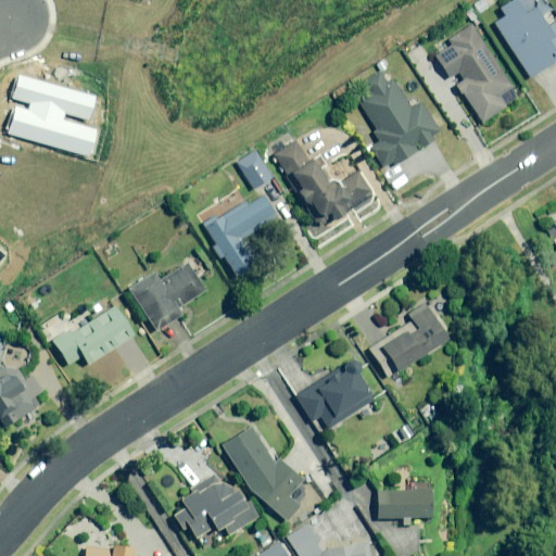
[(552,11),(544,0),(523,0),(519,2),(517,0),(515,0),(502,9),(507,16),(496,23),(531,79),(555,63),(555,60),(555,58),(555,57),(555,22),(550,27),(543,16),(552,11)]
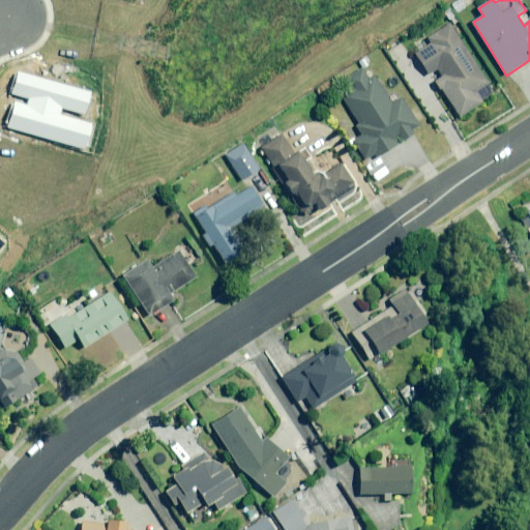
[(496,93),(450,24),(430,38),(433,42),(415,54),(430,75),(438,68),(443,77),(436,81),(460,117),(496,93)]
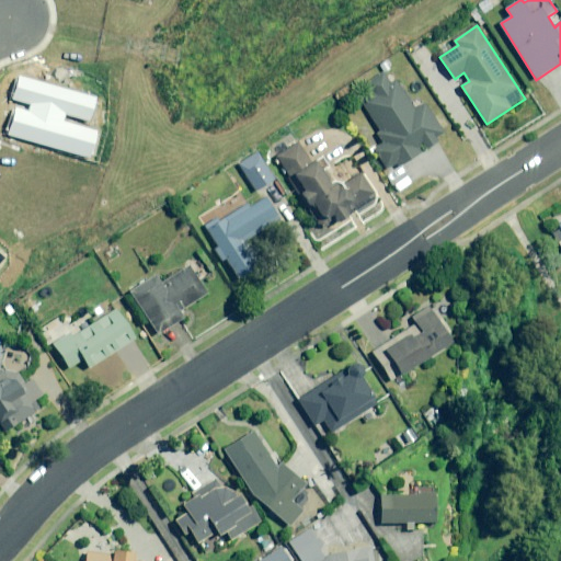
[(415,111),(390,72),(367,87),(373,95),(362,103),(387,142),(374,151),(389,175),(436,145),(444,134),(425,105),(415,111)]
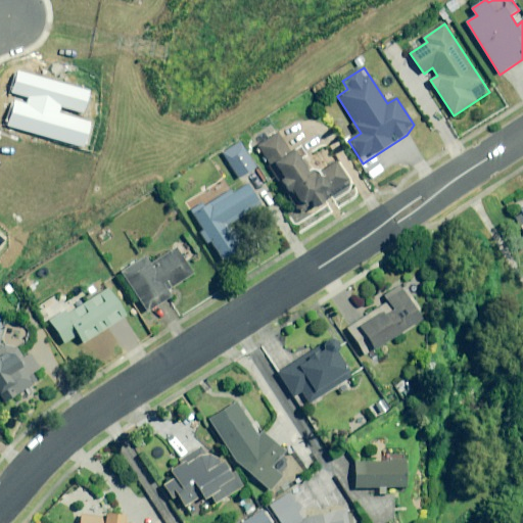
[(18,96),(9,128),(86,148),(93,124),(83,121),(90,92),(17,73),(12,94),(18,96)]
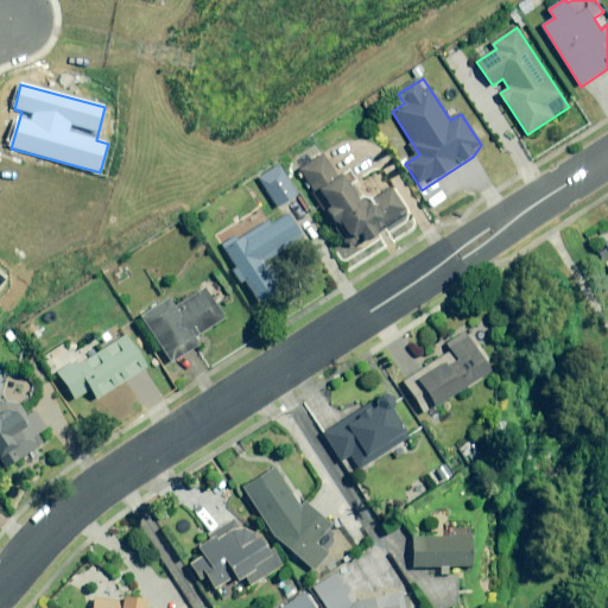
[(391,189),(367,203),(354,183),(358,181),(350,169),(341,175),(327,151),(299,169),(334,223),(337,221),(349,239),(359,233),(366,244),(380,235),(377,228),(405,210),(391,189)]
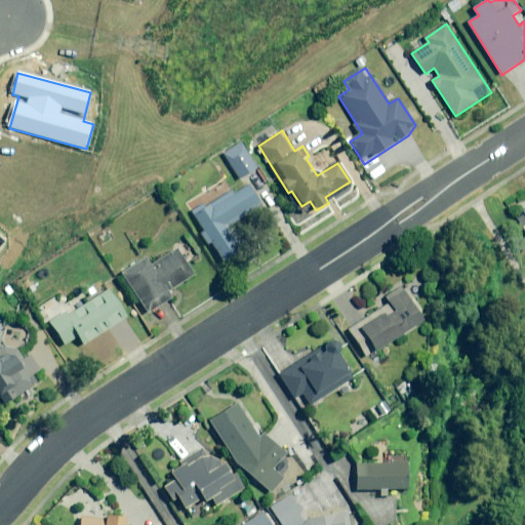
[(257,169),(241,143),(224,153),(240,179),(257,169)]
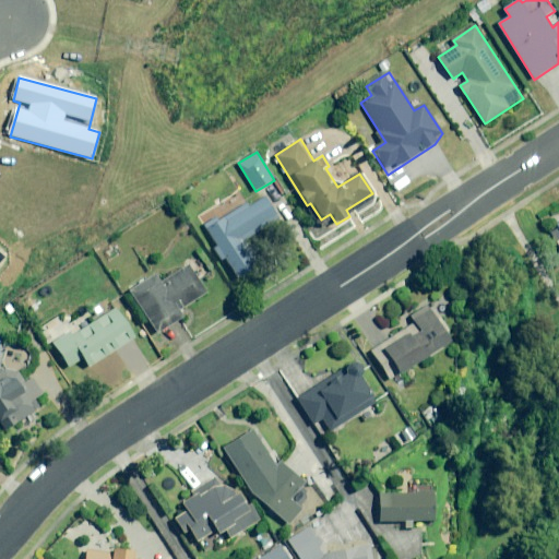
[(278,218),(264,195),(226,219),(223,215),(211,223),(207,217),(202,221),(217,246),(214,248),(222,261),(225,259),(238,278),(254,268),(246,254),(250,252),(242,240),(278,218)]
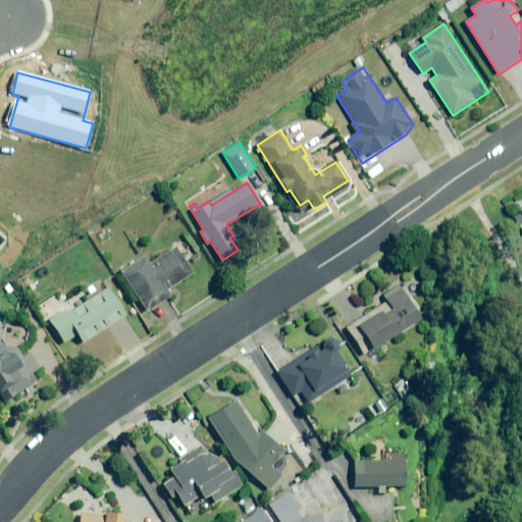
[(194,274),(177,247),(151,263),(148,257),(122,273),(147,313),(173,296),(169,290),(194,274)]
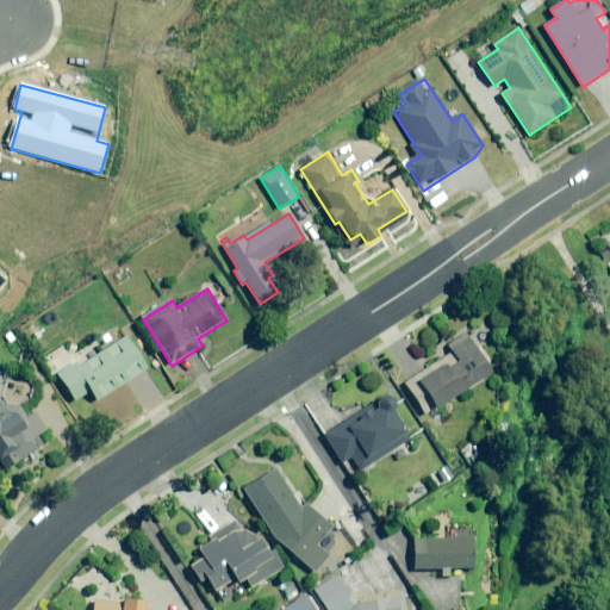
[(449,346),(454,352),(405,381),(425,415),(493,373),(468,334),(449,346)]
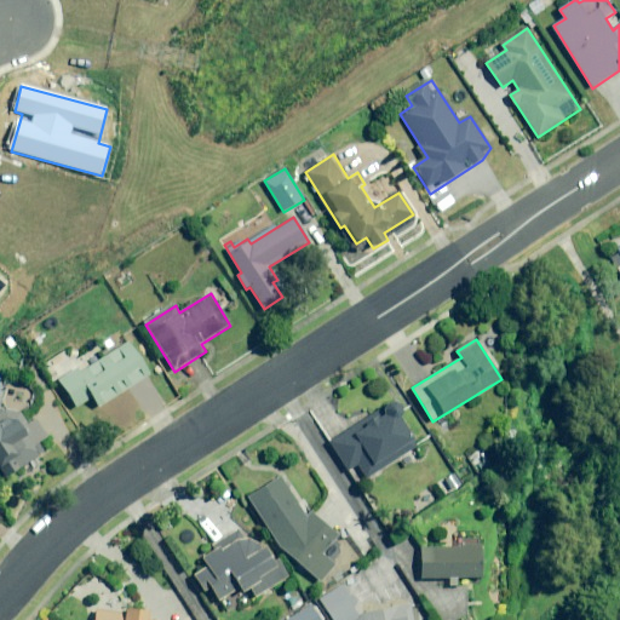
[(151,374),(130,342),(87,369),(85,365),(61,380),(79,407),(95,397),(101,407),(151,374)]
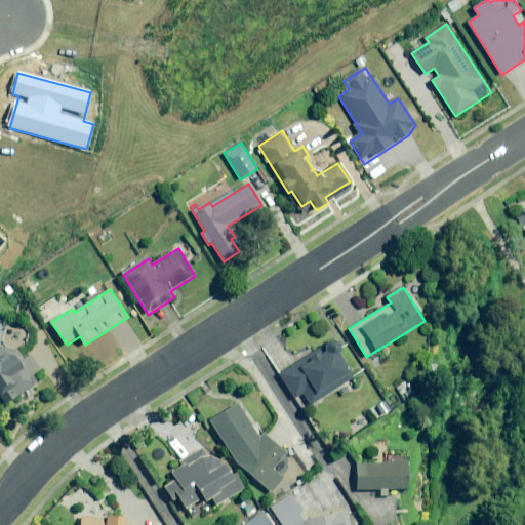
[(354,377),(330,340),(279,372),(295,398),(304,393),(312,405),(354,377)]
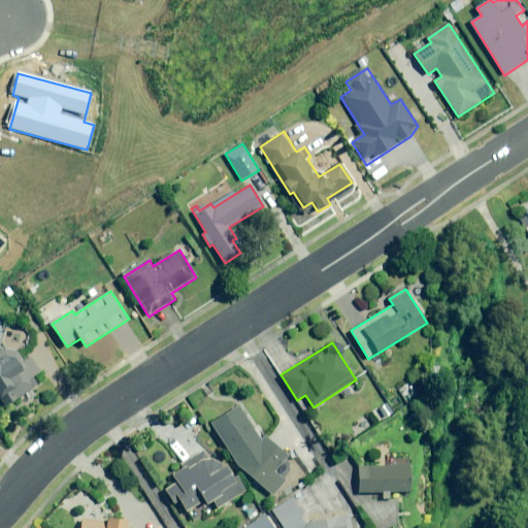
[(9,359),(1,364),(0,361),(0,399),(5,407),(50,383),(34,355),(24,360),(19,351),(7,357),(9,359)]
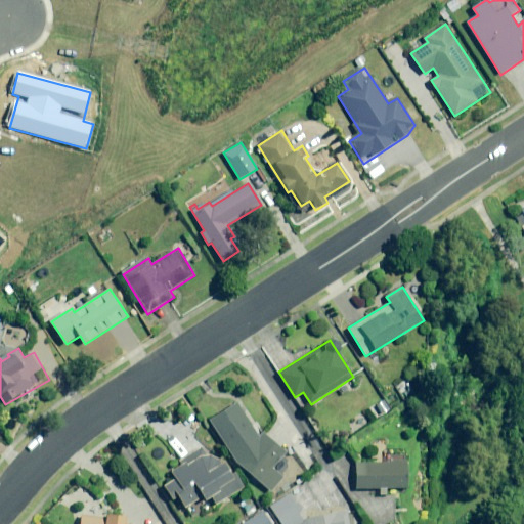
[(259,437),(238,403),(211,421),(236,463),(271,492),(282,480),(272,467),(281,456),(266,432),(259,437)]
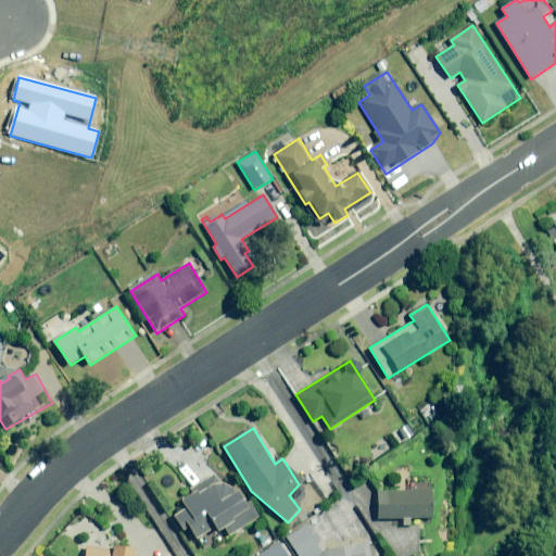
[(189,528),(197,540),(214,529),(216,534),(225,529),(229,536),(255,520),(228,475),(184,502),(187,508),(175,516),(184,531),(189,528)]
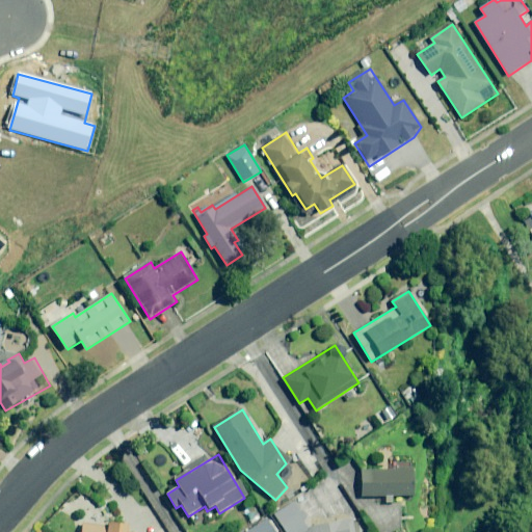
[(414,496),(414,470),(363,470),(363,496),(386,496),(386,503),(392,503),(392,496),(414,496)]
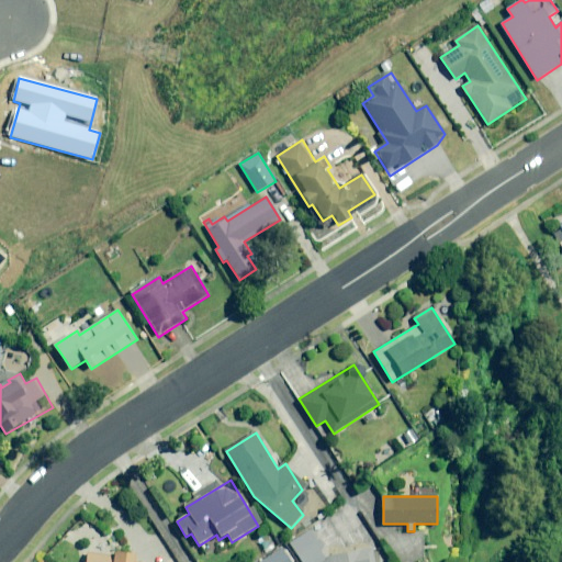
[(302,561),(375,561),(373,548),(329,555),(313,529),(291,542),(302,561)]
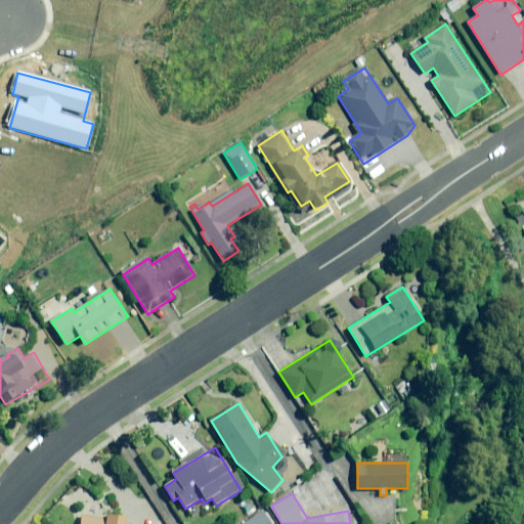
[(271,523),(263,511),(242,523),(271,523)]
